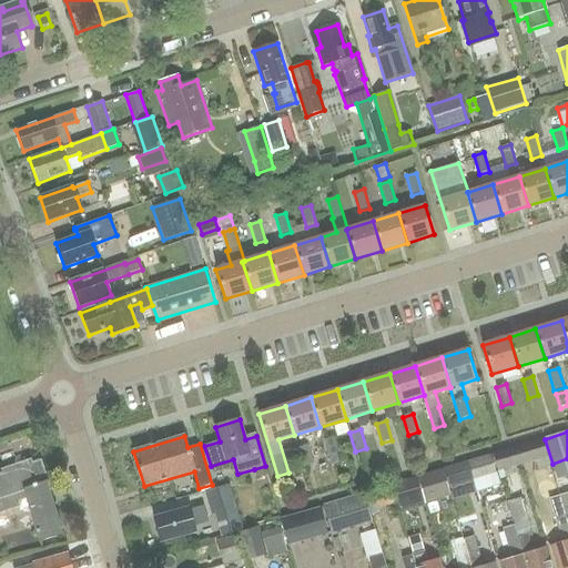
[(340,456),(334,437),(324,440),(330,459),(340,456)]
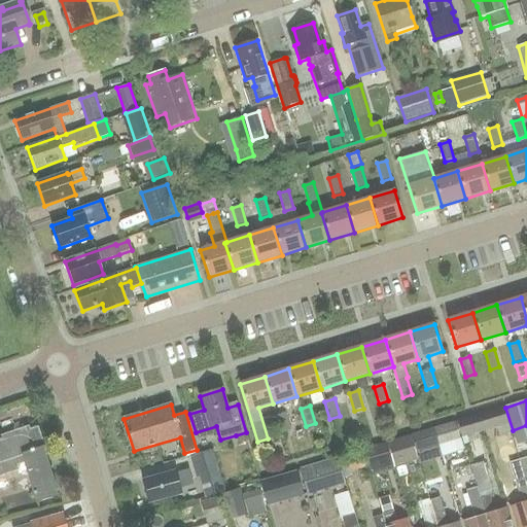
[(511,432),(508,423),(503,408),(480,415),(485,432),(487,438),(511,432)]
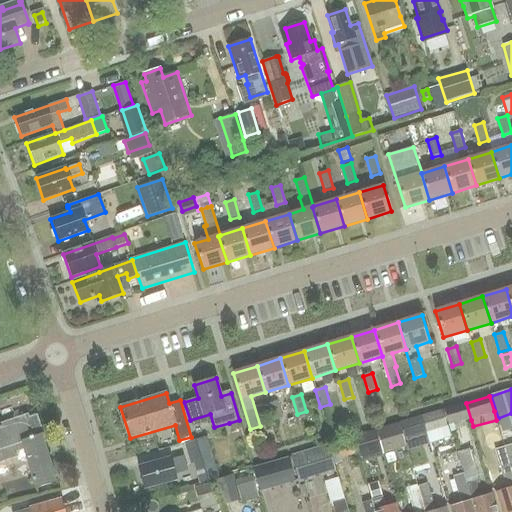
[(283,418),(278,401),(268,404),(274,421),(283,418)]
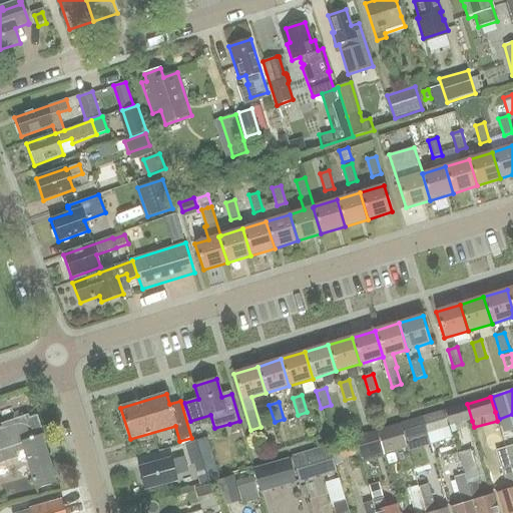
[(472,421),(467,404),(445,410),(451,433),(456,432),(455,426),(472,421)]
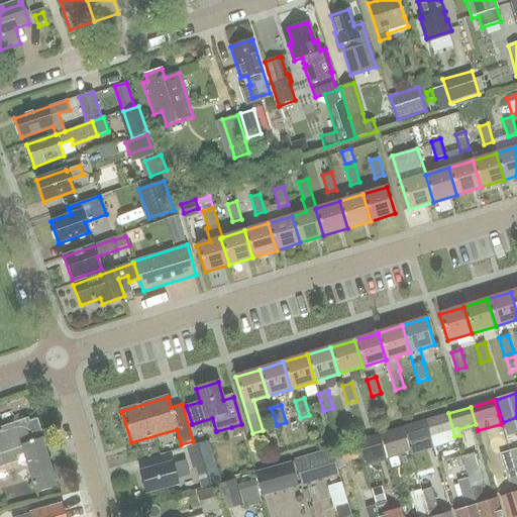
[(451,430),(446,414),(425,421),(430,437),(451,430)]
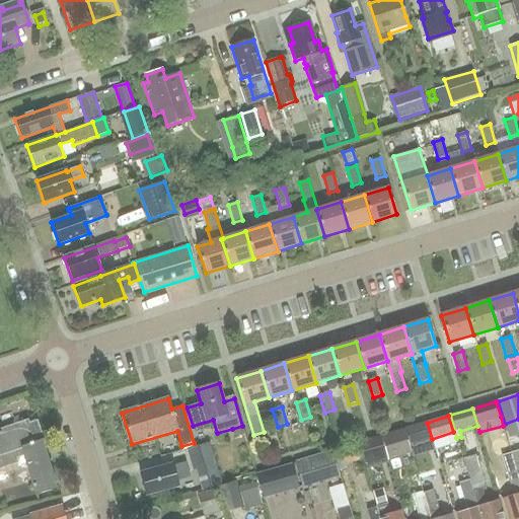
[(0,469),(18,463),(17,458),(24,455),(35,495),(56,489),(43,441),(42,441),(34,422),(36,422),(35,421),(0,432),(0,469)]
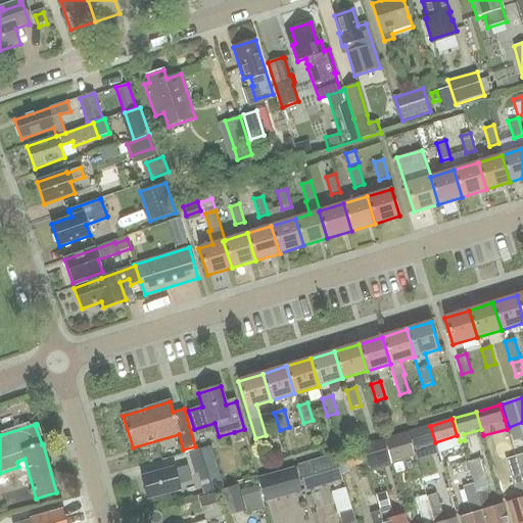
[(435,442),(430,426),(407,432),(414,458),(415,457),(413,448),(435,442)]
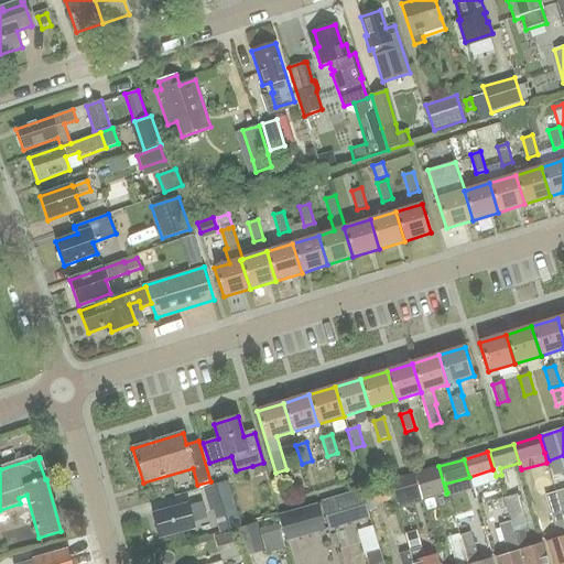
[(256,474),(266,470),(263,463),(252,466),(256,474)]
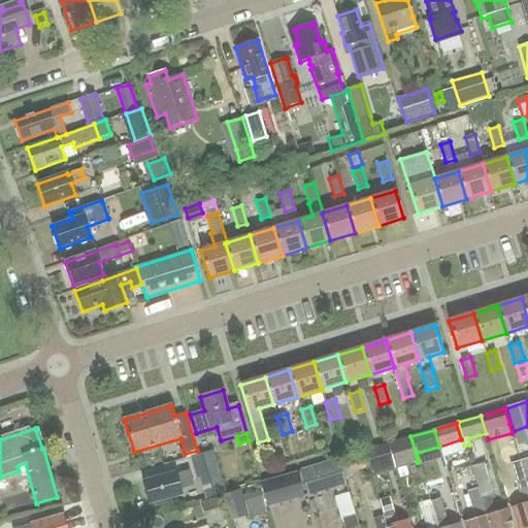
[(418,462),(410,436),(387,443),(393,464),(395,468),(418,462)]
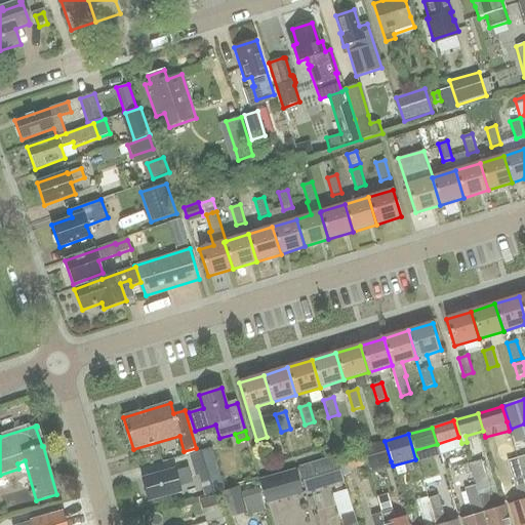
[(391,461),(385,441),(363,448),(369,469),(391,461)]
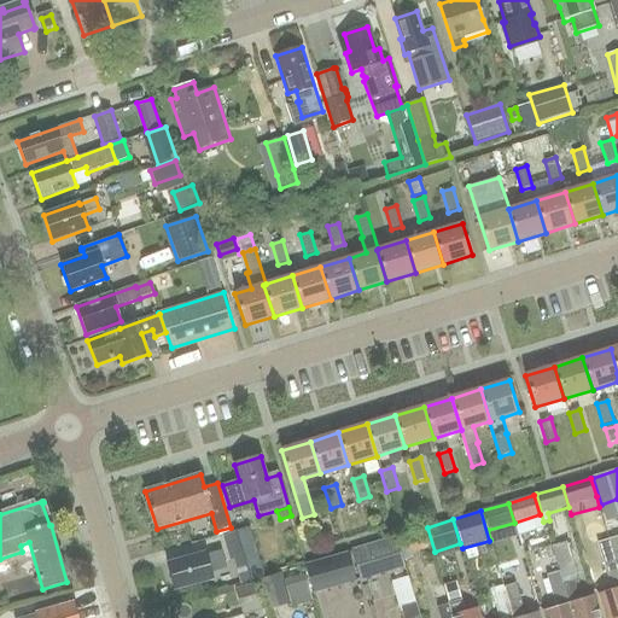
[(261,563),(250,528),(225,535),(229,549),(234,548),(240,569),(261,563)]
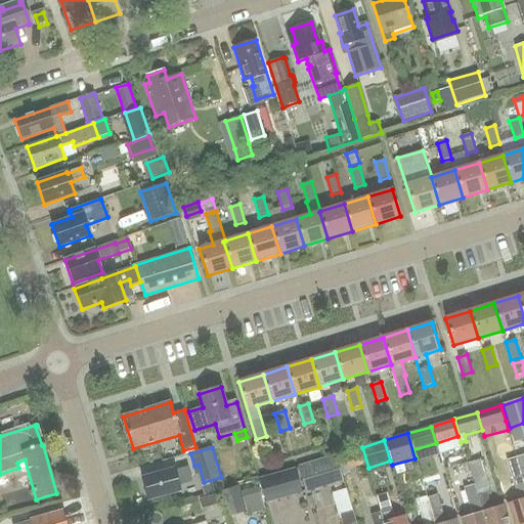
[(348,471),(365,466),(361,453),(344,460),(348,471)]
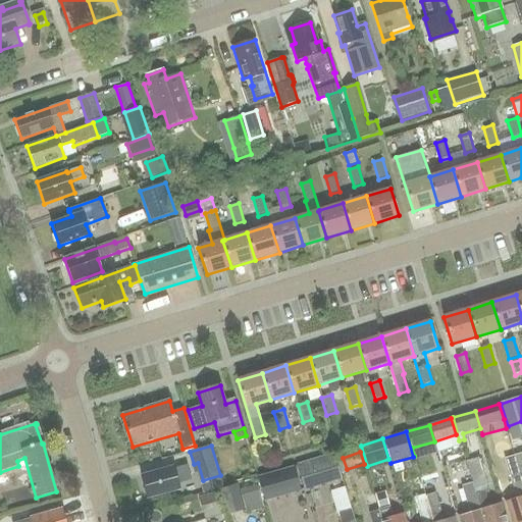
[(343,482),(335,457),(334,455),(297,466),(305,493),(343,482)]
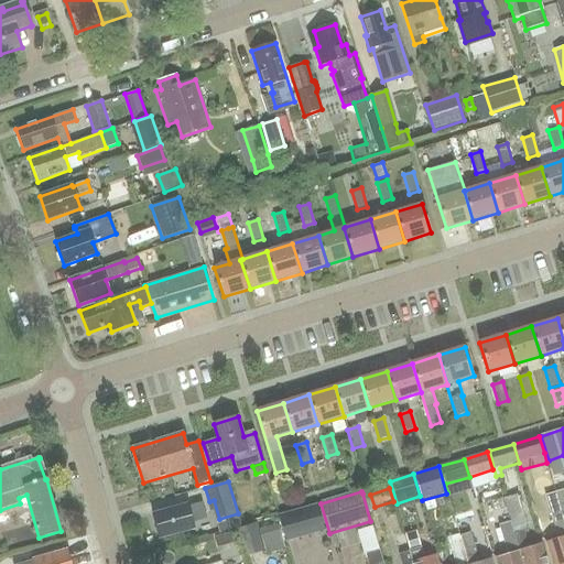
[(563,563),(563,519),(556,492),(545,496),(559,540),(546,543),(552,563),(563,563)]
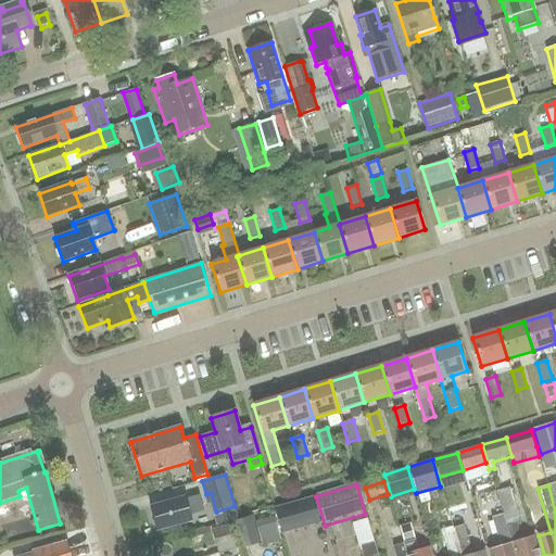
[(521,541),(517,523),(521,522),(510,488),(495,492),(515,555),(539,555),(534,536),(521,541)]
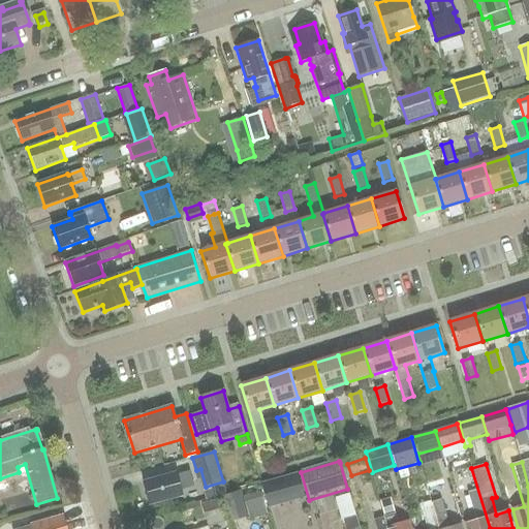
[(490,528),(471,468),(463,470),(470,492),(468,492),(476,520),(465,524),(466,528),(490,528)]
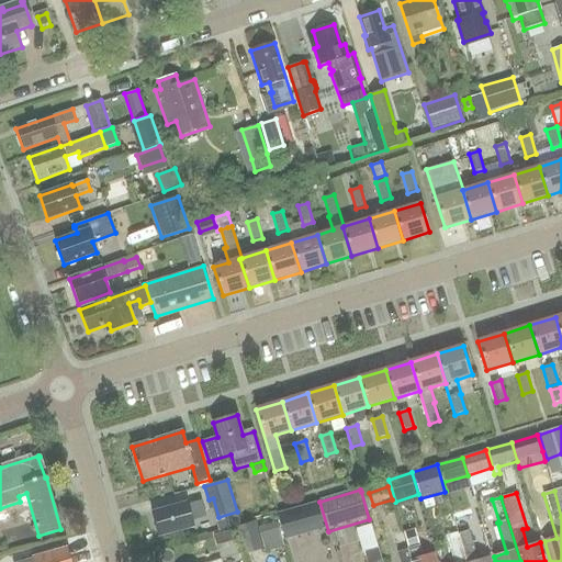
[(323,527),(316,502),(278,514),(285,539),(323,527)]
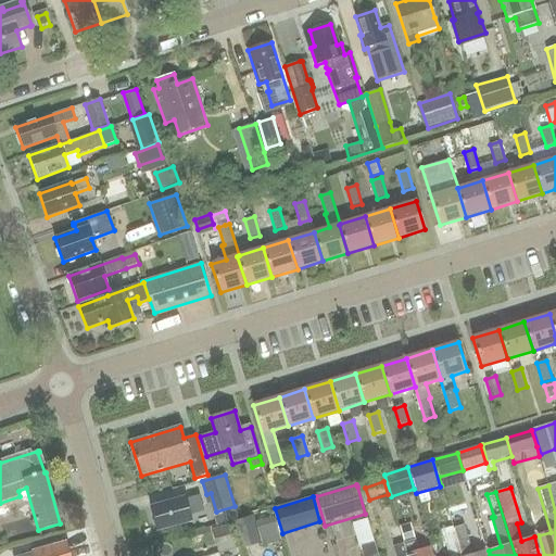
[(189,514),(203,509),(201,500),(186,504),(185,497),(150,507),(158,531),(191,521),(189,514)]
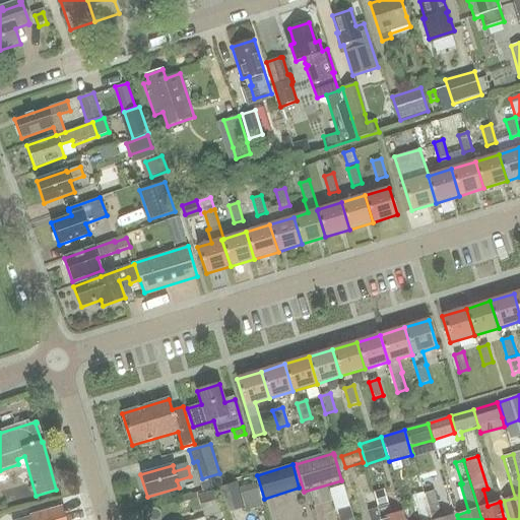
[(256,484),(240,490),(245,509),(262,504),(256,484)]
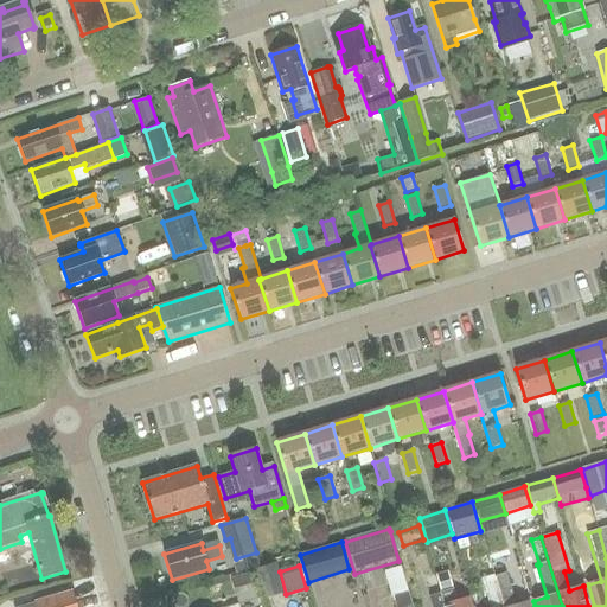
[(283,592),(276,569),(257,575),(264,598),(283,592)]
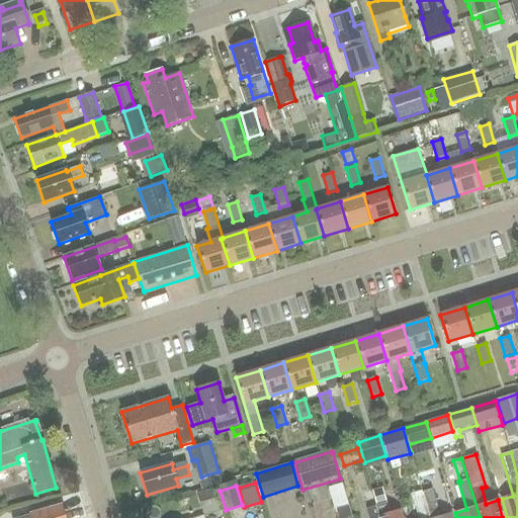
[(217,488),(198,493),(204,511),(223,506),(217,488)]
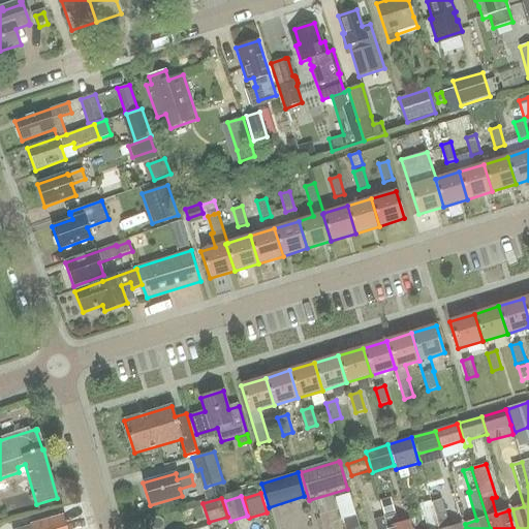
[(379,502),(383,515),(394,511),(390,499),(379,502)]
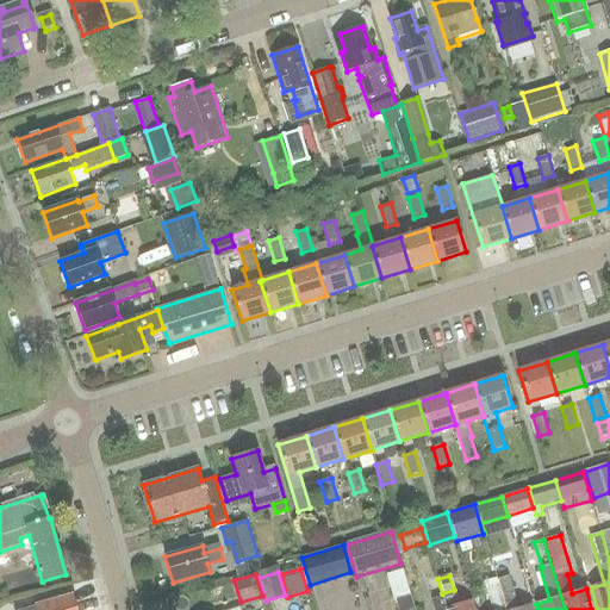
[(446,609),(441,593),(442,593),(437,579),(437,577),(428,579),(434,598),(431,599),(434,609),(446,609)]
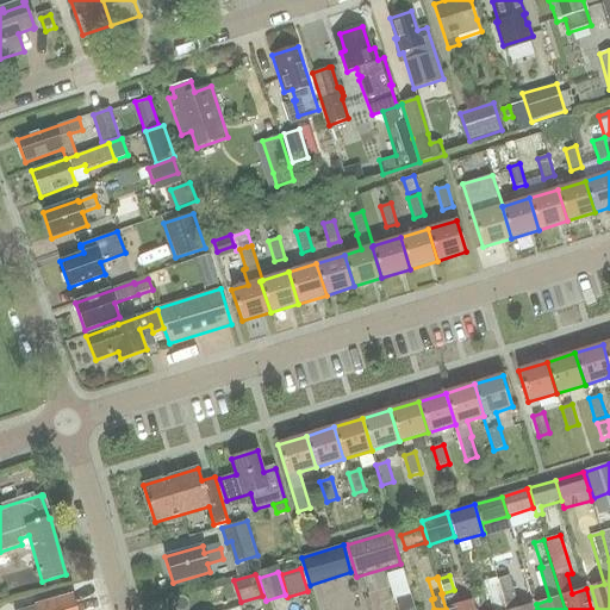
[(518,609),(512,591),(509,577),(497,580),(505,609),(533,609),(531,605),(518,609)]
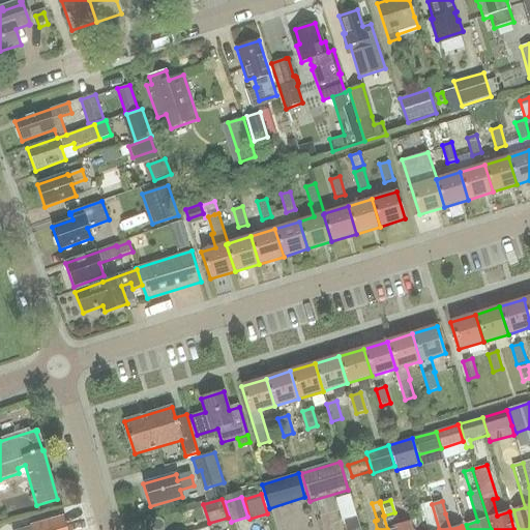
[(439,529),(432,504),(432,502),(421,505),(429,529),(439,529)]
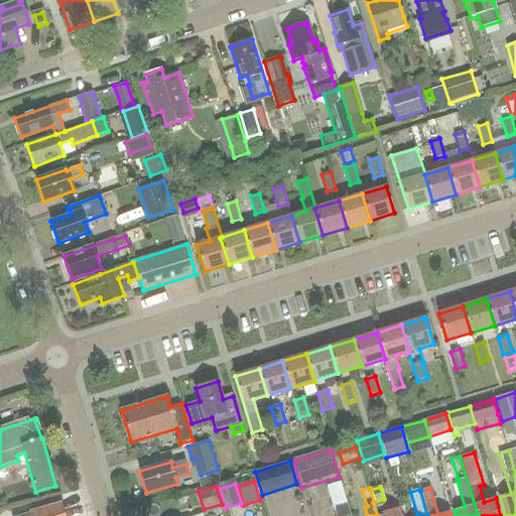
[(400,515),(398,508),(388,511),(385,498),(384,499),(374,502),(373,502),(377,515),(400,515)]
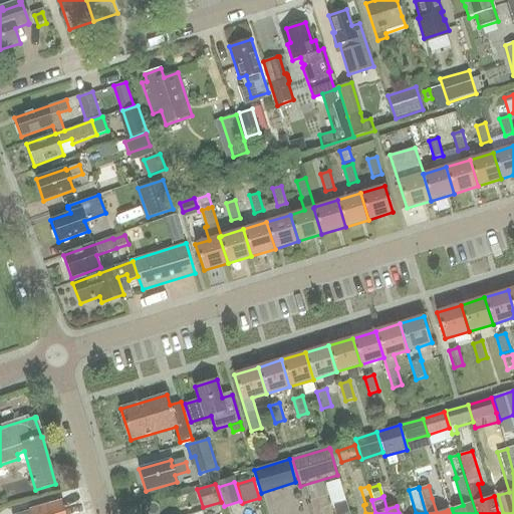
[(63,513),(60,502),(17,513),(63,513)]
